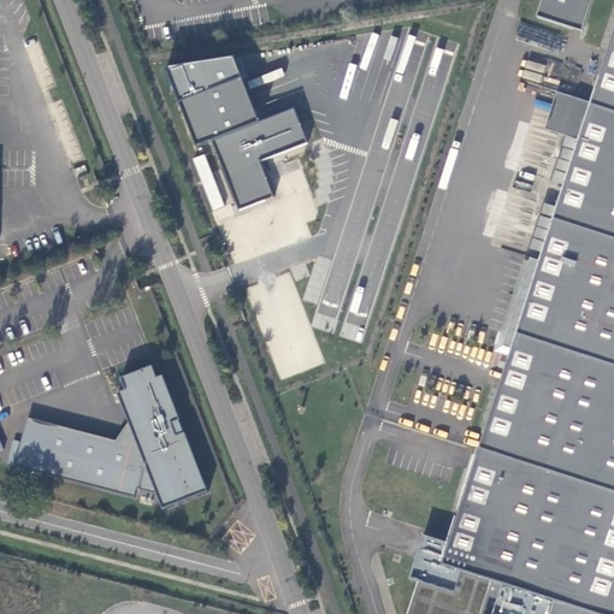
[(538,0),(535,16),(579,30),(589,0),(538,0)]
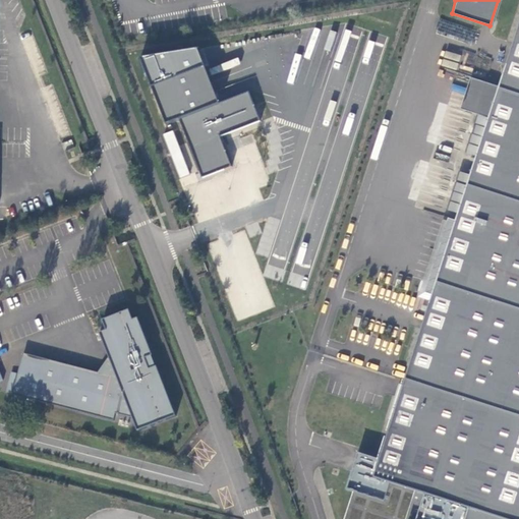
[(518,518),(518,19),(379,459),(355,452),(343,487),(355,492),(346,518),(518,518)]
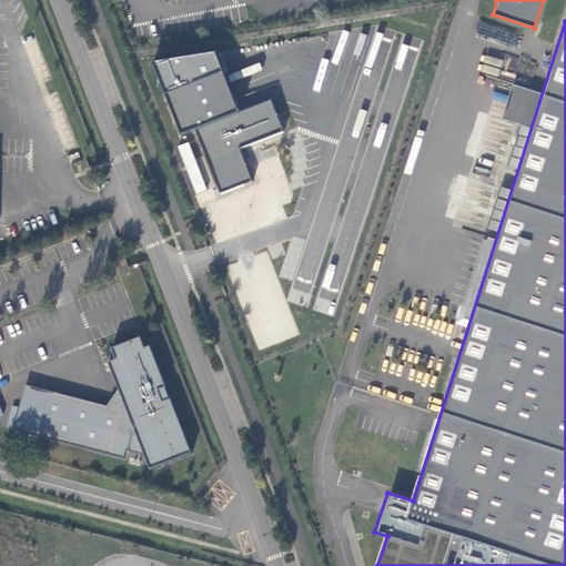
[(164,93),(180,134),(238,111),(222,71),(164,93)]
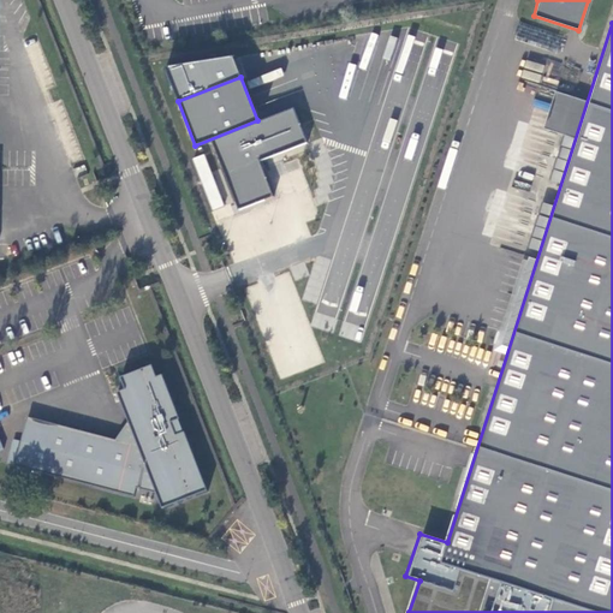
[(210,140),(237,208),(272,195),(259,160),(305,141),(292,107),(257,120),(210,140)]
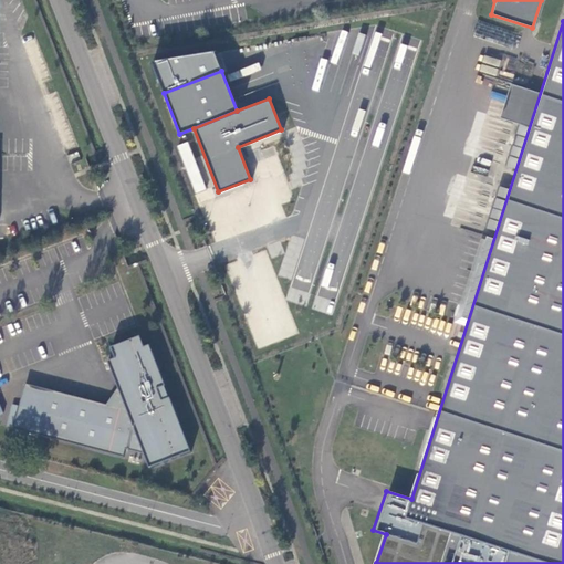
[(199,181),(196,163),(200,163),(196,138),(179,142),(187,184),(199,181)]
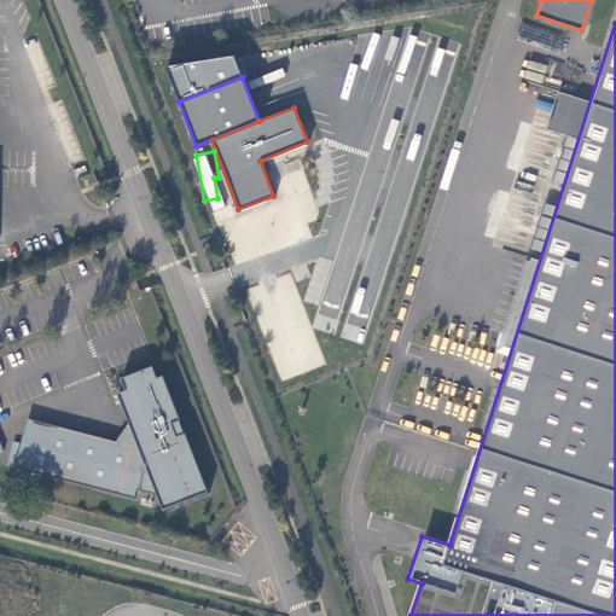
[(120,377),(125,389),(156,377),(151,365),(120,377)]
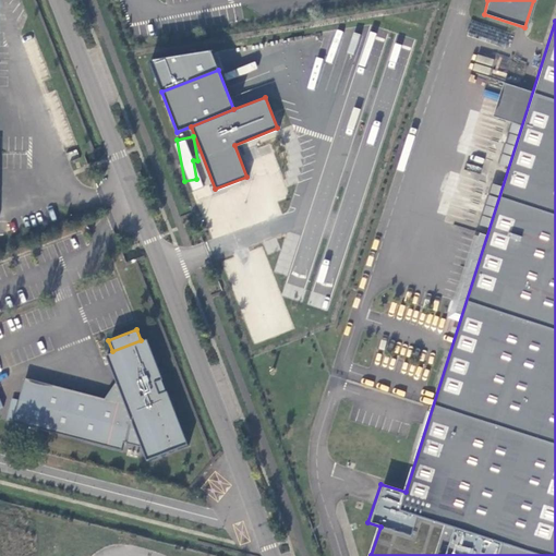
[(105,354),(115,381),(117,386),(109,399),(103,397),(50,384),(47,395),(34,391),(31,401),(17,398),(12,421),(120,448),(121,440),(140,446),(145,459),(186,444),(166,390),(158,393),(157,389),(161,388),(159,384),(155,385),(154,382),(161,378),(146,338),(141,340),(112,351),(105,354)]
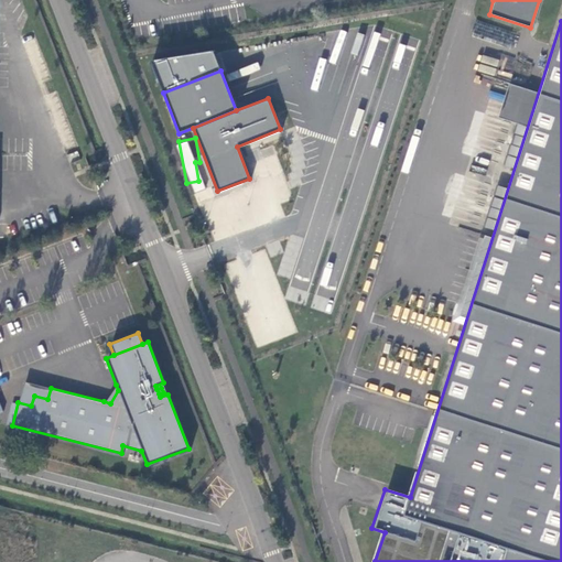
[(23,380),(18,402),(31,406),(34,396),(47,399),(51,388),(23,380)]
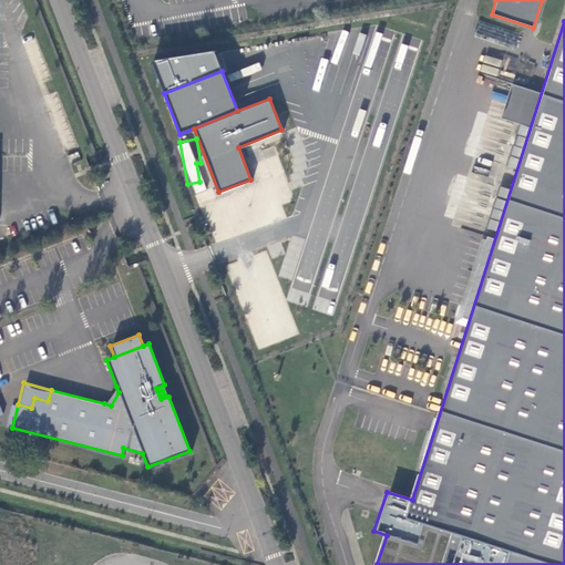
[(119,392),(116,387),(104,403),(111,406),(119,392)]
